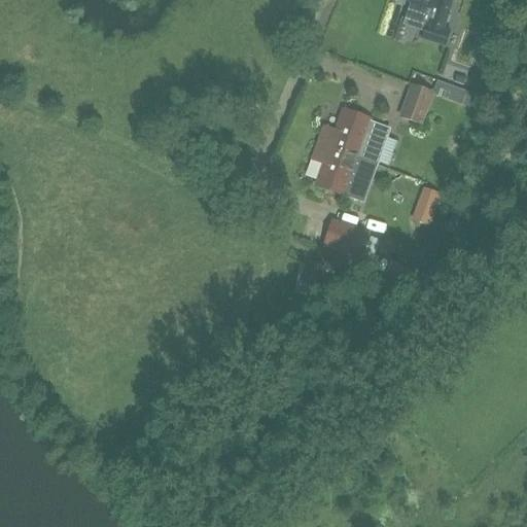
[(445,48),(451,31),(445,29),(453,1),(449,0),(400,0),(426,9),(422,24),(425,25),(420,40),(445,48)]
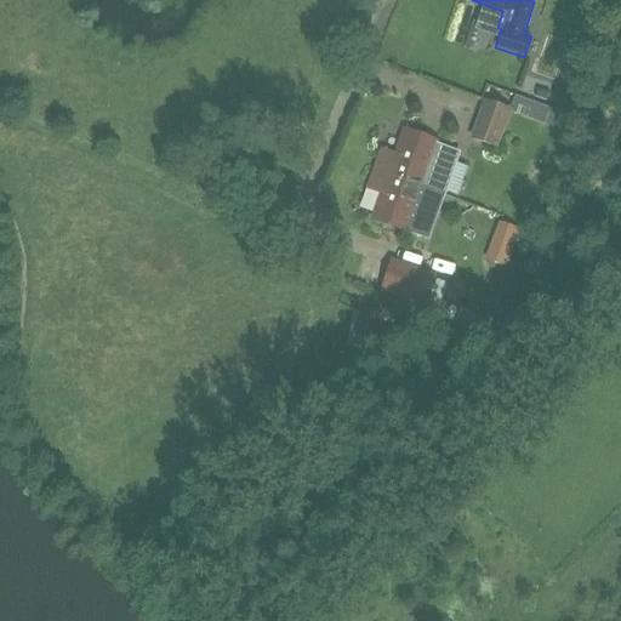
[(506,115),(510,107),(486,100),(473,136),(485,140),(496,143),(506,115)]
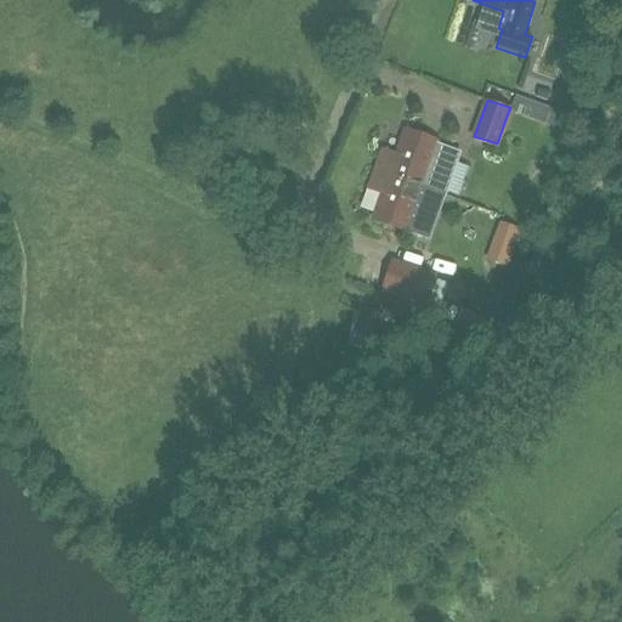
[(377,171),(420,187),(436,142),(406,131),(401,143),(397,156),(384,151),(377,171)]
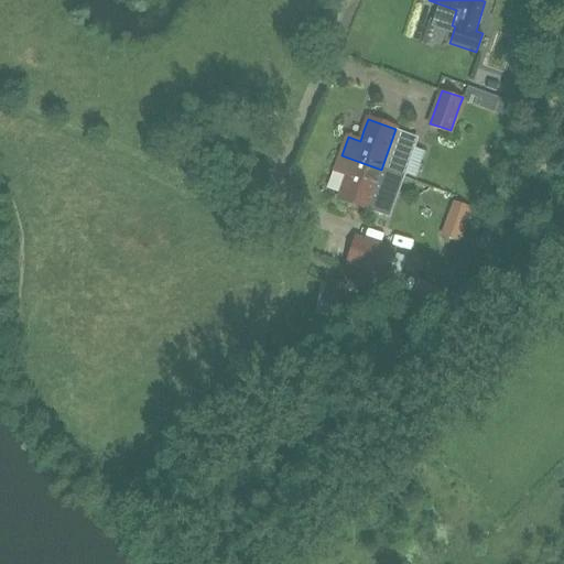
[(412,176),(425,138),(403,131),(390,170),(412,176)]
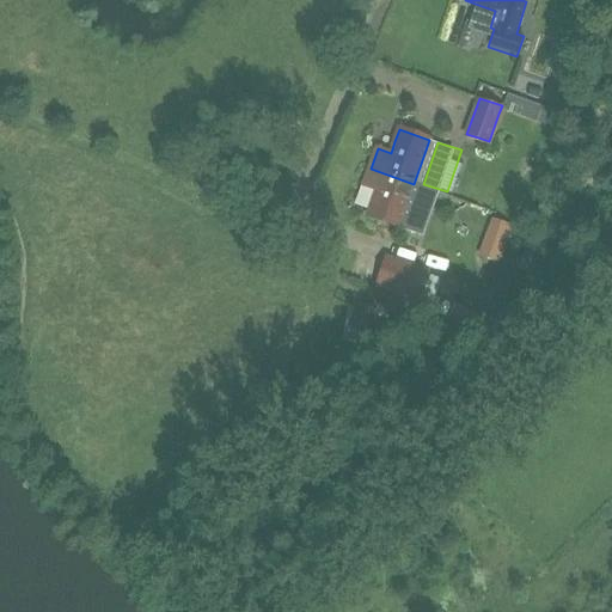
[(399,227),(414,184),(371,169),(365,187),(378,191),(373,203),(368,216),(399,227)]
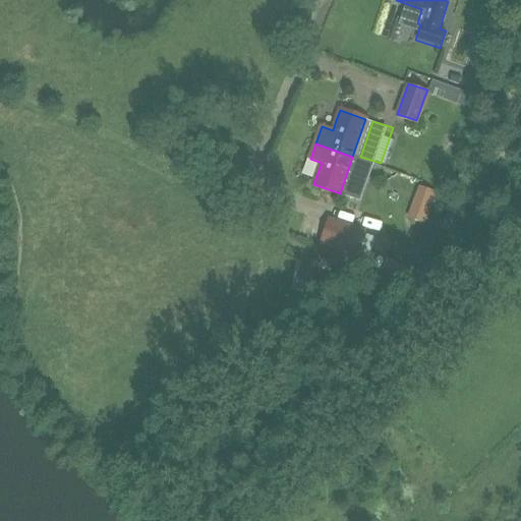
[(407,196),(418,225),(443,215),(431,187),(407,196)]
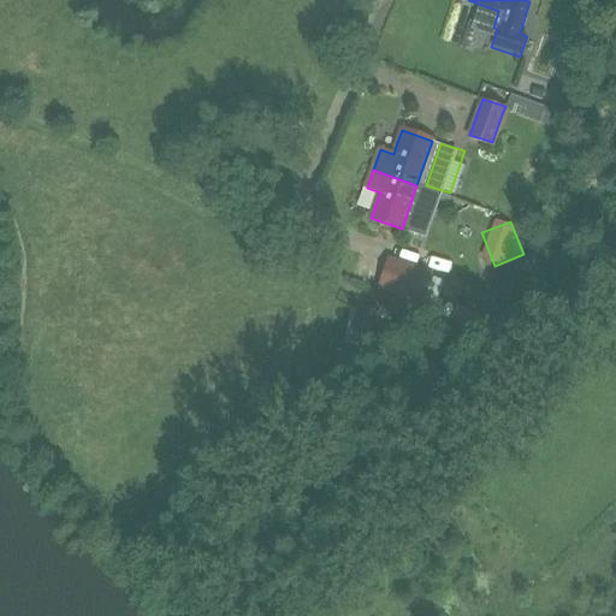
[(389,258),(379,289),(421,303),(431,272),(389,258)]
